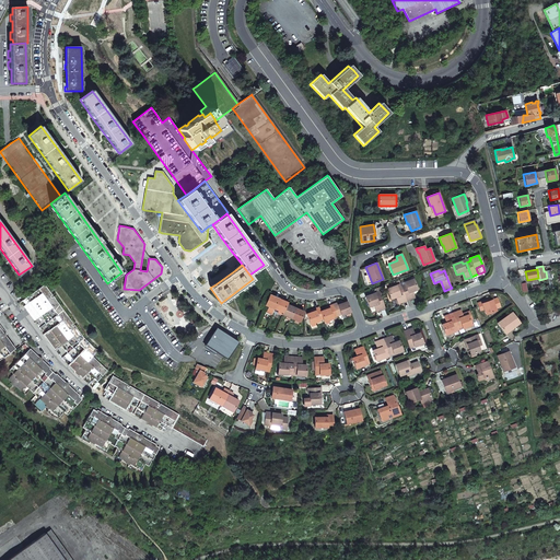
[(405,284),(401,287),(407,301),(412,299),(410,292),(412,291),(417,289),(413,279),(404,282),(405,284)]
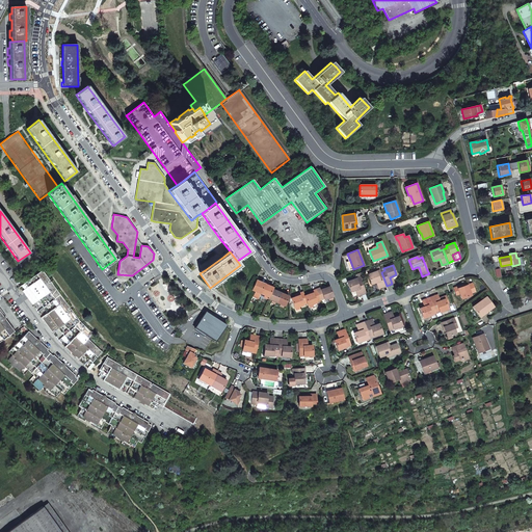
[(42,270),(19,287),(58,340),(84,365),(89,360),(91,362),(102,352),(87,338),(92,334),(80,321),(42,270)]
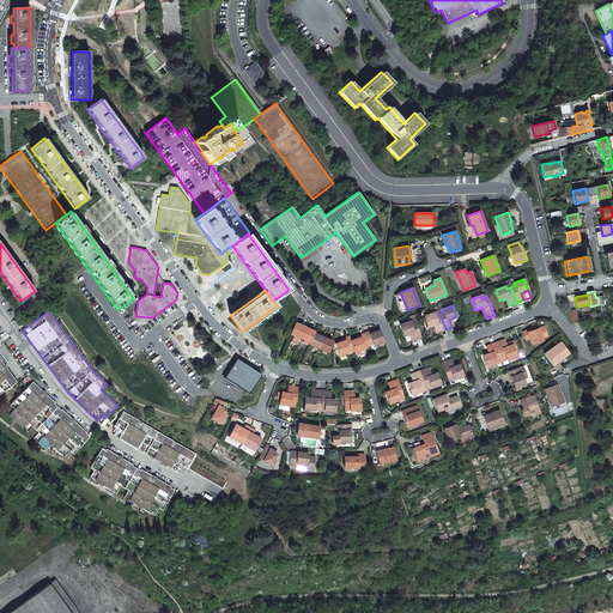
[(434,313),(424,316),(428,327),(434,326),(435,325),(437,332),(445,329),(439,314),(435,315),(434,313)]
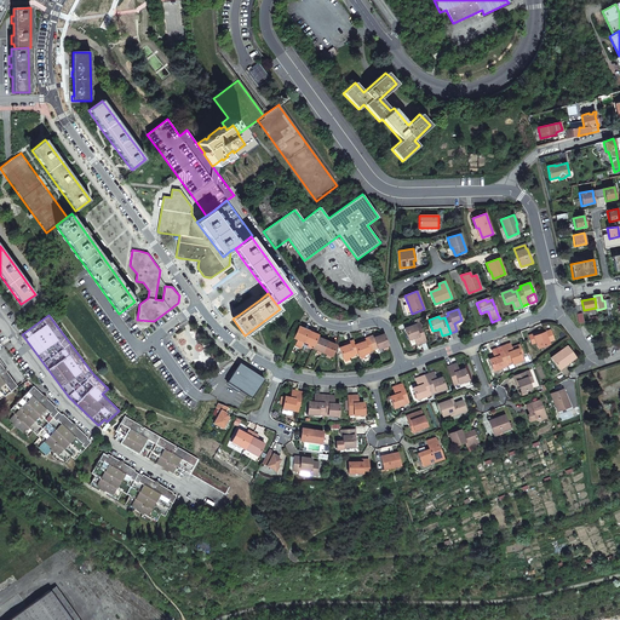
[(414,325),(405,328),(408,340),(414,338),(415,338),(419,345),(426,342),(420,326),(415,328),(414,325)]
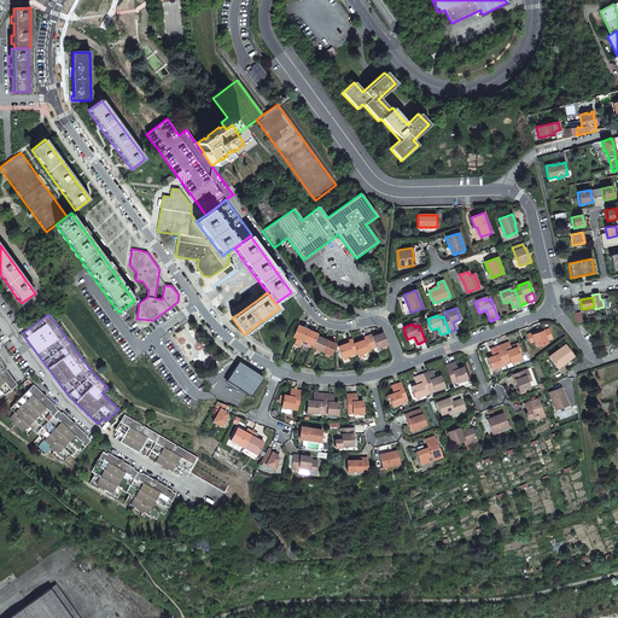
[(302,340),(307,330),(297,326),(292,337),(297,338),(302,340)]
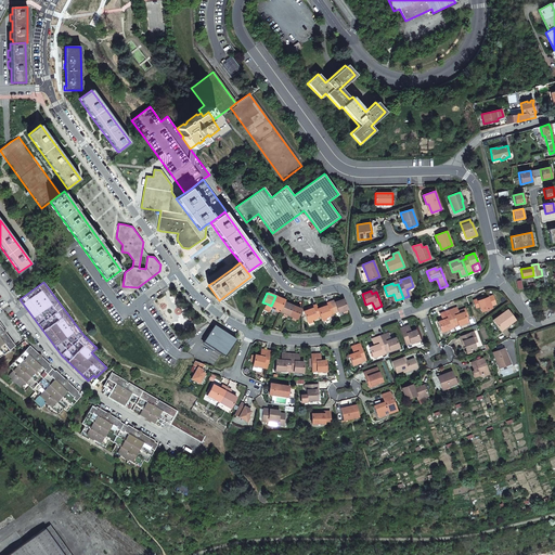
[(485,298),(481,299),(480,298),(473,300),(476,308),(479,307),(481,311),(491,308),(490,306),(495,305),(492,295),(485,298)]
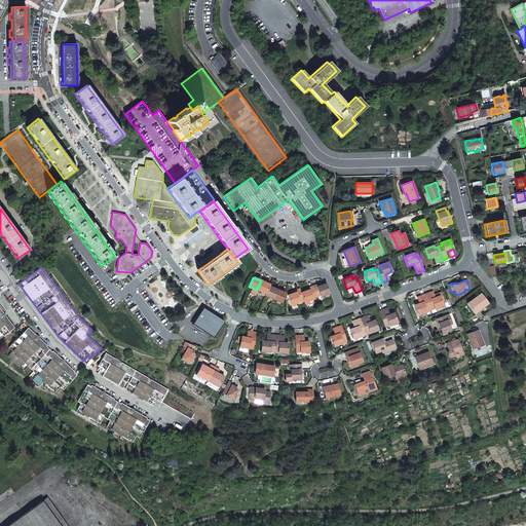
[(261,292),(265,293),(265,294),(268,288),(269,286),(269,285),(261,280),(257,290),(261,292)]
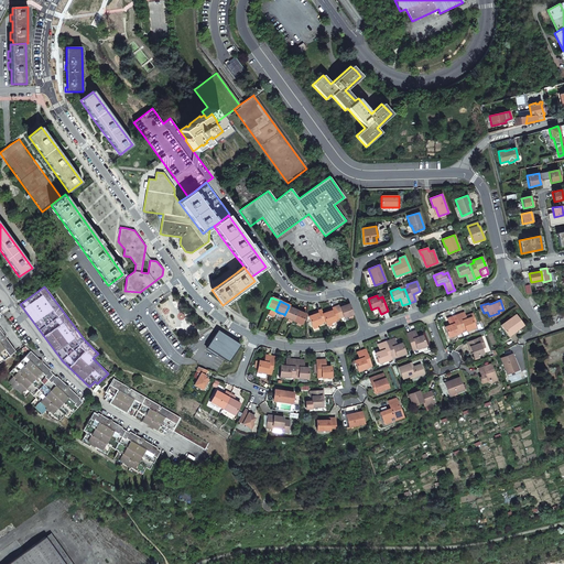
[(344,317),(348,316),(353,315),(353,314),(349,305),(349,304),(344,306),(340,307),(339,305),(335,307),(339,318),(344,317)]
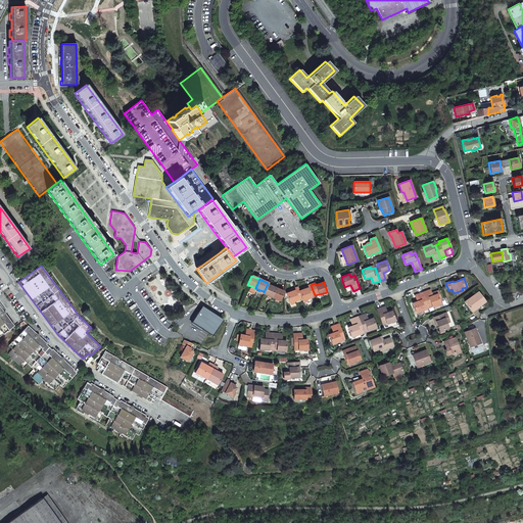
[(272,297),(276,288),(268,284),(267,286),(264,292),(264,294),(267,295),(271,297),(272,297)]
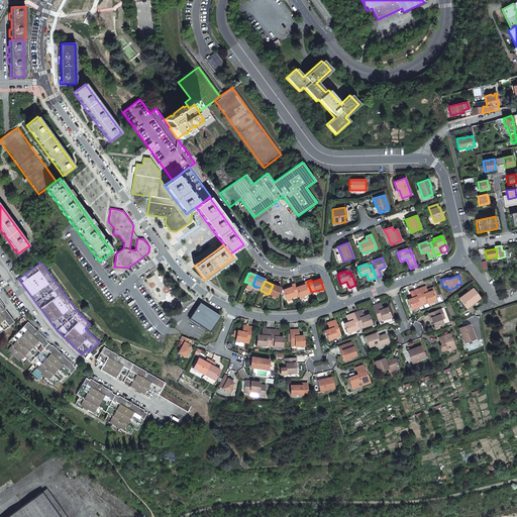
[(300,297),(304,296),(308,294),(307,293),(311,292),(307,282),(303,283),(304,285),(300,286),(296,288),(298,294),(299,297),(300,297)]
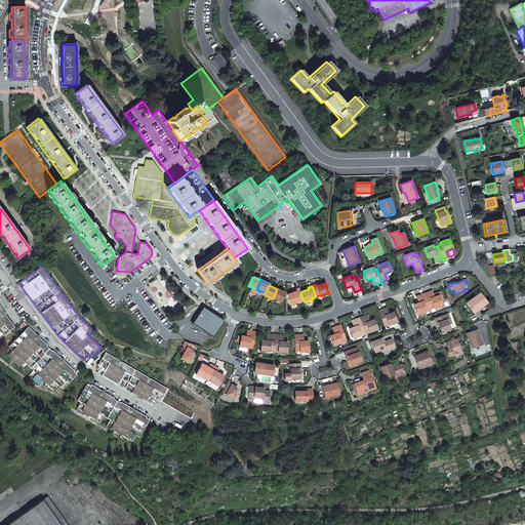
[(295,303),(299,301),(299,300),(303,298),(300,292),(299,288),(295,290),(295,292),(292,293),(287,294),(291,305),(295,303)]
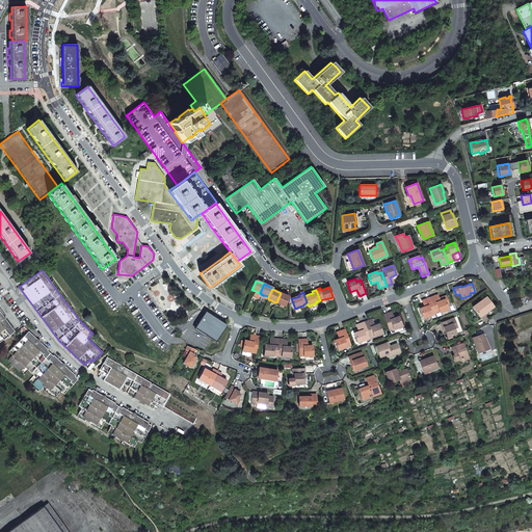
[(285,306),(289,296),(281,293),(276,302),(280,304),(284,306),(285,306)]
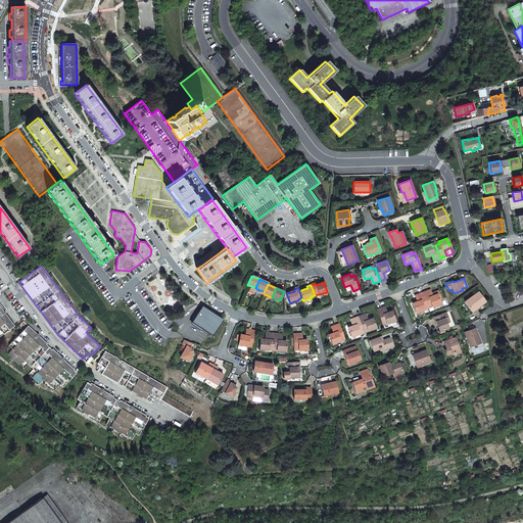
[(9,290),(4,294),(22,319),(28,315),(9,290)]
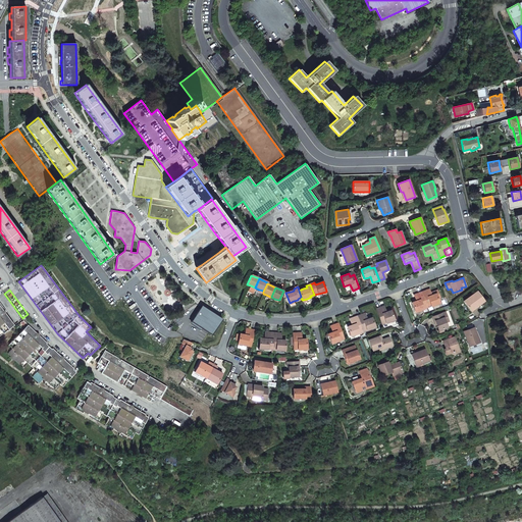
[(429,294),(427,290),(421,292),(426,305),(430,304),(431,306),(439,303),(437,299),(436,296),(438,295),(436,291),(430,293),(429,294)]
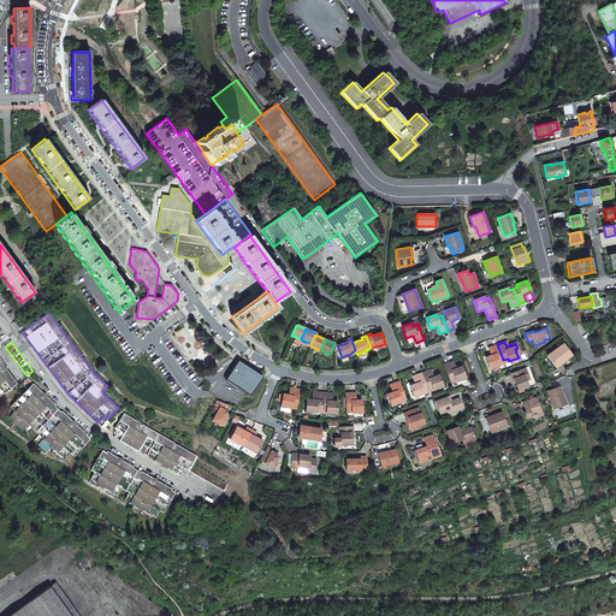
[(492,355),(491,355),(486,357),(490,368),(499,365),(498,362),(503,360),(497,344),(490,348),(492,355)]
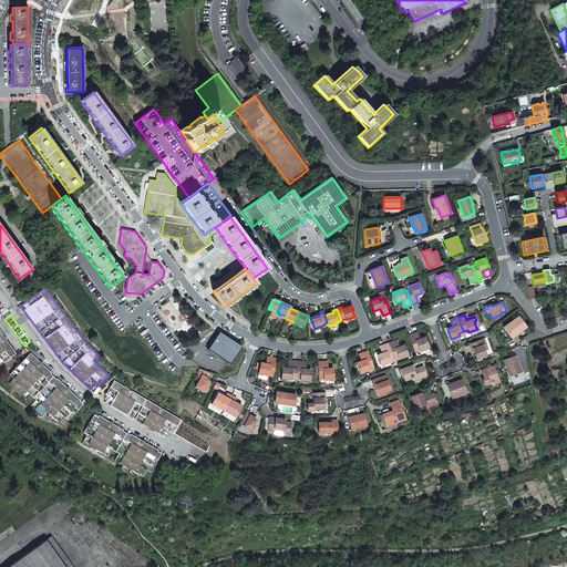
[(518,317),(503,327),(511,337),(517,331),(518,332),(525,327),(518,317)]
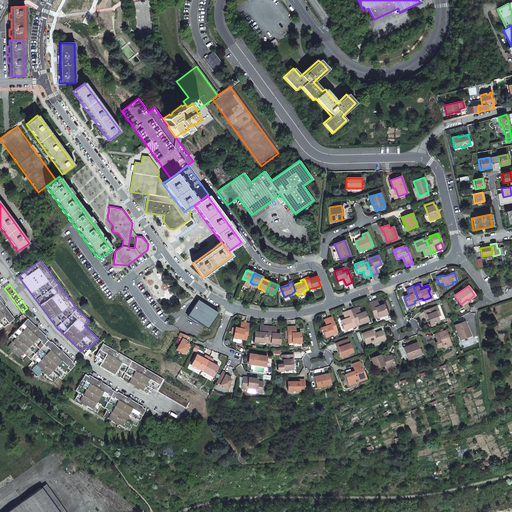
[(198,299),(197,301),(188,315),(208,329),(219,313),(211,308),(207,305),(198,299)]
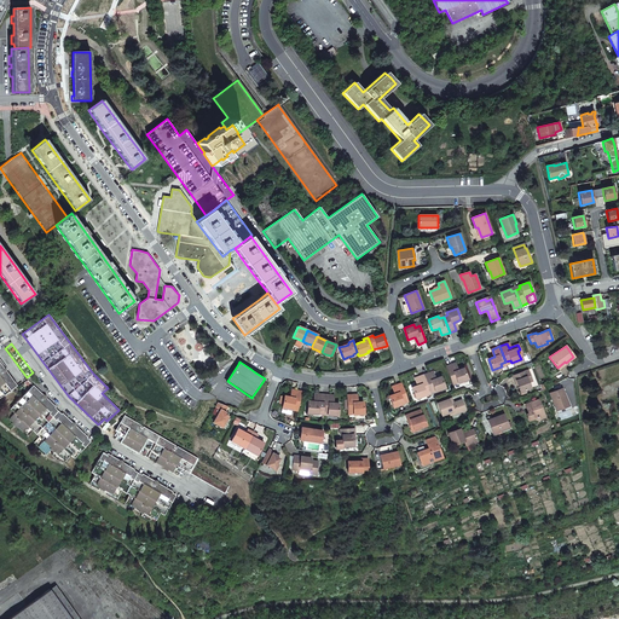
[(0,363),(0,397),(17,386),(0,363)]
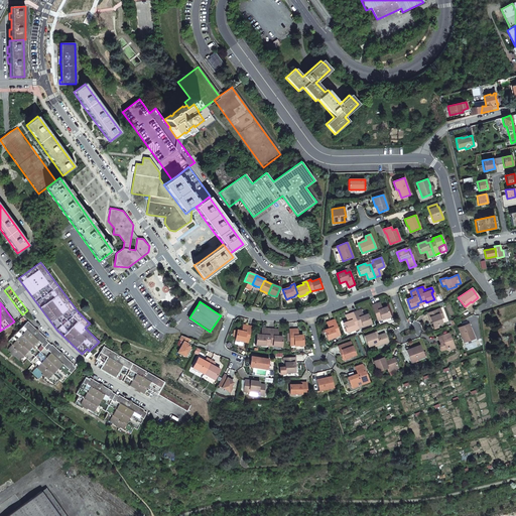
[(378,303),(372,305),(377,318),(380,317),(381,319),(389,316),(386,306),(382,308),(380,309),(378,303)]
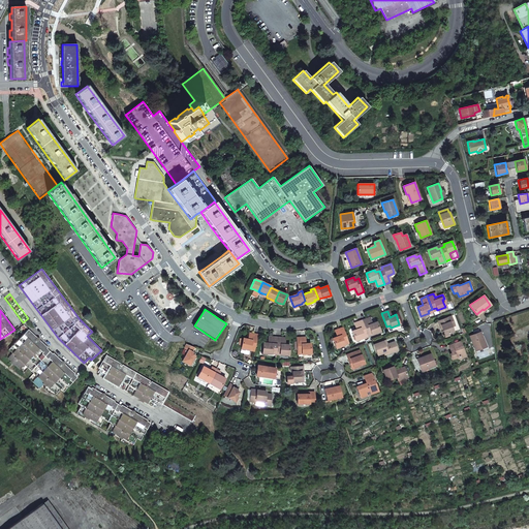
[(450,316),(437,321),(439,325),(440,325),(442,330),(444,335),(448,333),(453,332),(450,325),(449,322),(453,321),(450,316)]
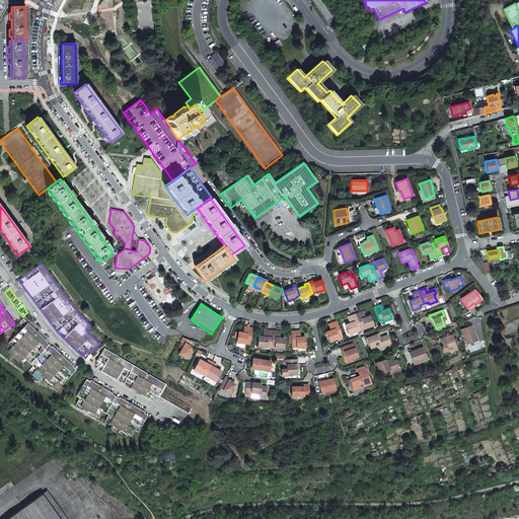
[(361,312),(355,314),(360,327),(364,326),(365,328),(373,325),(369,315),(365,317),(363,318),(361,312)]
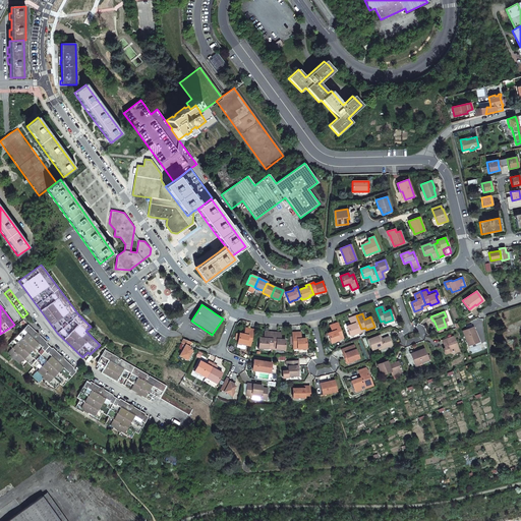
[(356,315),(350,317),(352,324),(351,325),(346,326),(350,336),(358,333),(357,330),(361,329),(356,315)]
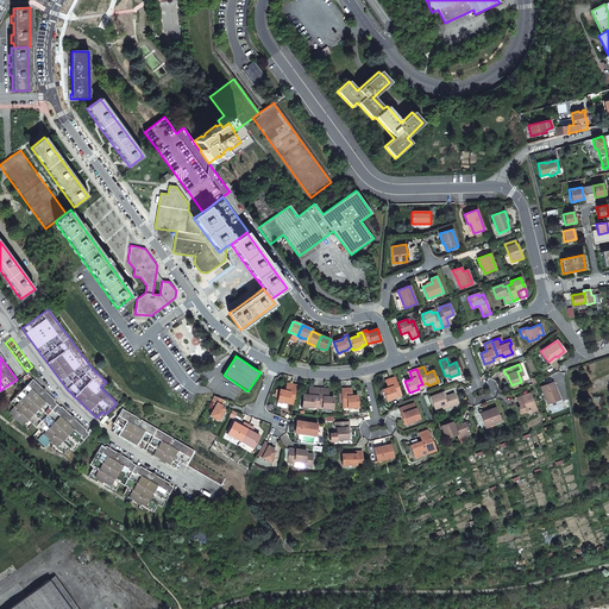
[(394,377),(387,380),(390,387),(388,388),(383,389),(387,401),(396,397),(395,394),(400,393),(394,377)]
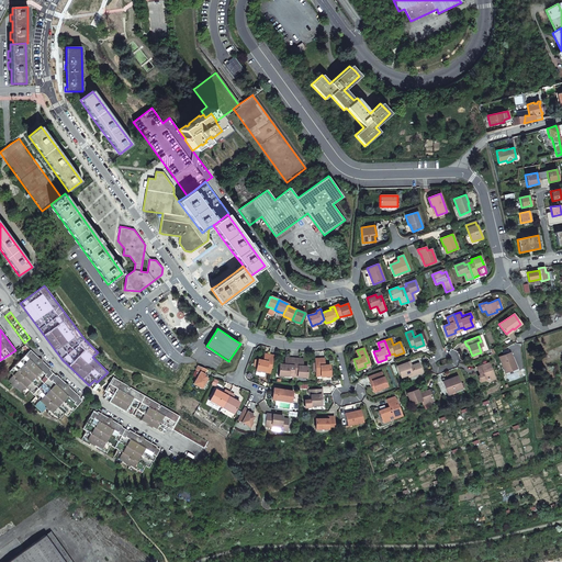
[(30,350),(9,371),(13,374),(8,380),(11,383),(10,384),(13,388),(14,386),(21,393),(26,388),(40,400),(34,405),(42,413),(46,408),(48,411),(49,409),(59,418),(64,413),(67,416),(82,400),(30,350)]
